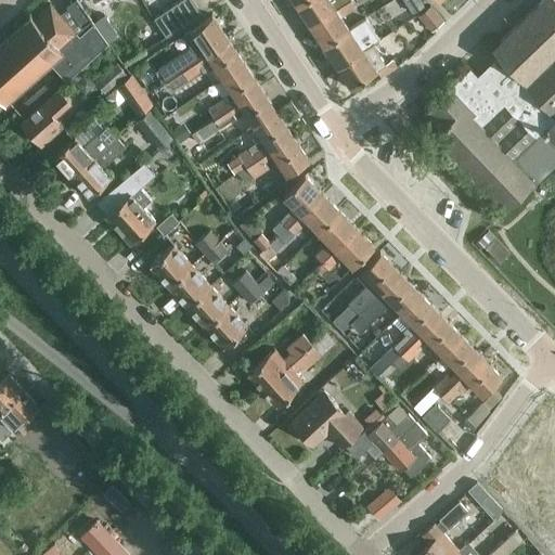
[(166,38),(201,13),(191,0),(179,0),(153,18),(166,38)]
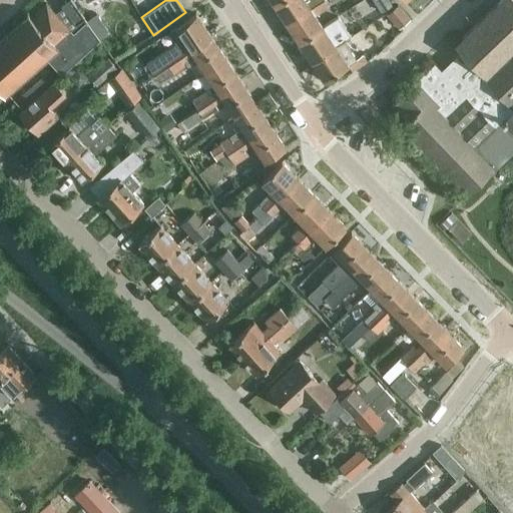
[(286,24),(323,0),(307,0),(305,2),(304,0),(281,0),(273,5),(286,24)]
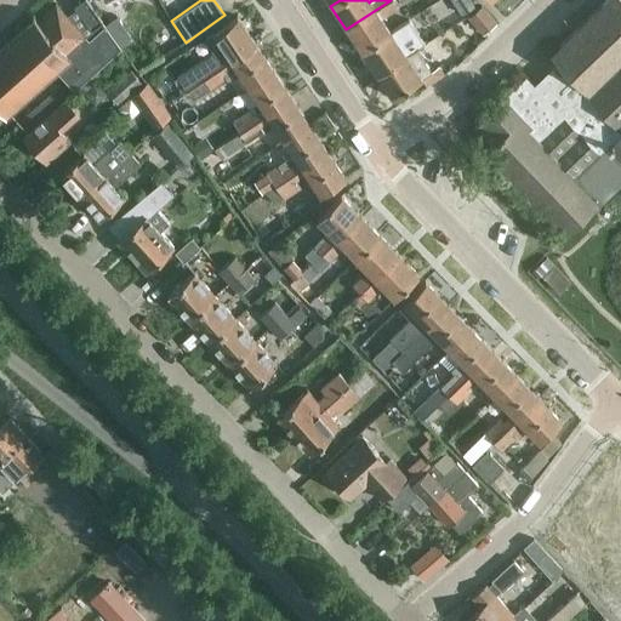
[(362,52),(389,33),(381,20),(397,9),(391,0),(346,29),(362,52)]
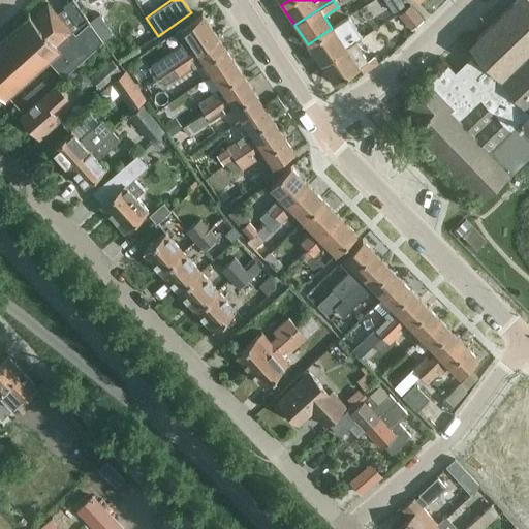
[(383,0),(392,12),(403,5),(399,0),(383,0)]
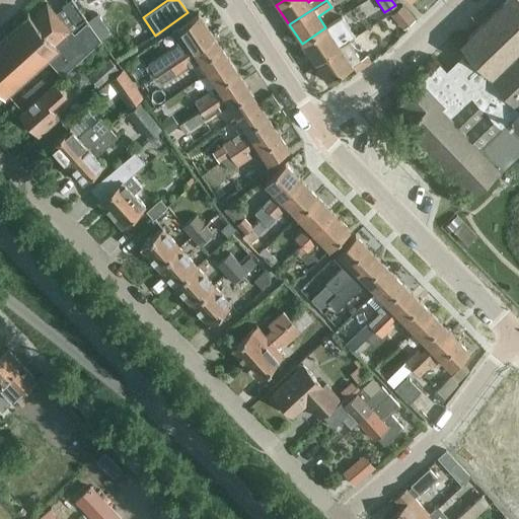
[(518,0),(506,0),(459,46),(469,56),(449,76),(439,65),(397,105),(412,120),(404,128),(471,197),(518,150),(518,0)]
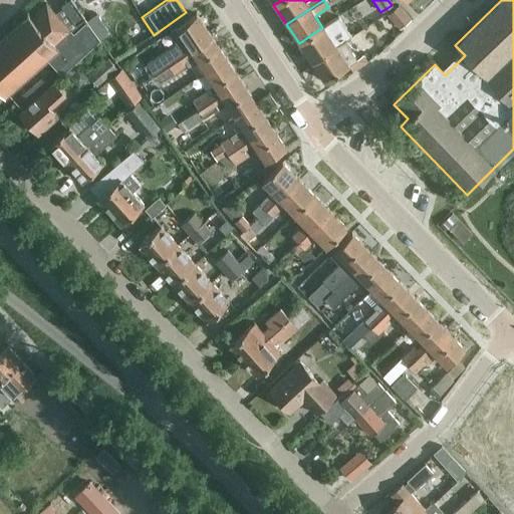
[(86,22),(78,10),(63,24),(45,4),(30,18),(28,15),(18,24),(17,24),(15,26),(16,26),(7,34),(6,33),(5,35),(0,40),(0,92),(3,96),(14,86),(14,87),(16,85),(15,85),(24,77),(25,77),(26,76),(26,75),(34,68),(35,68),(37,67),(36,66),(45,58),(60,75),(99,40),(86,22)]
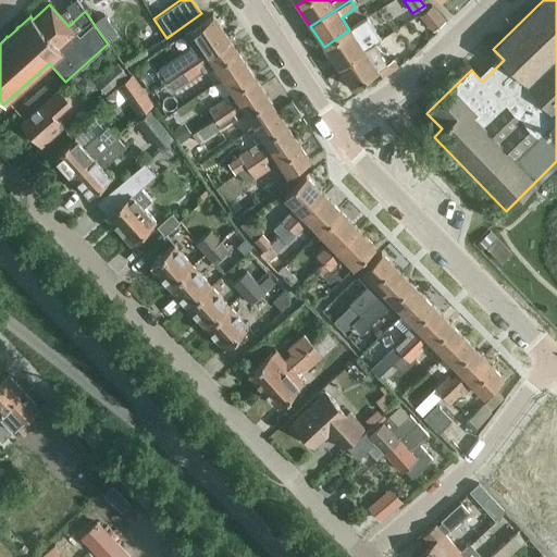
[(431,7),(419,16),(432,32),(444,21),(431,7)]
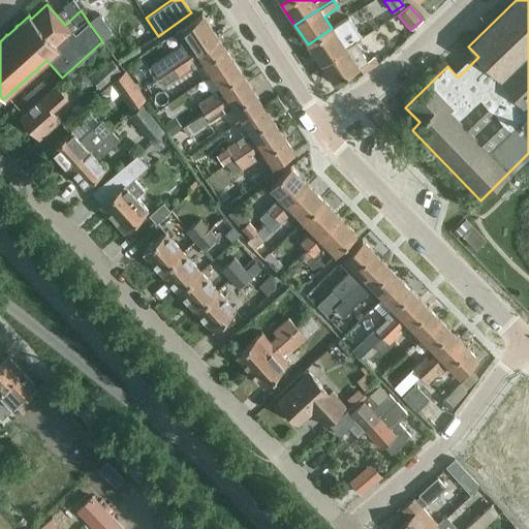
[(100,14),(89,23),(102,41),(113,34),(100,14)]
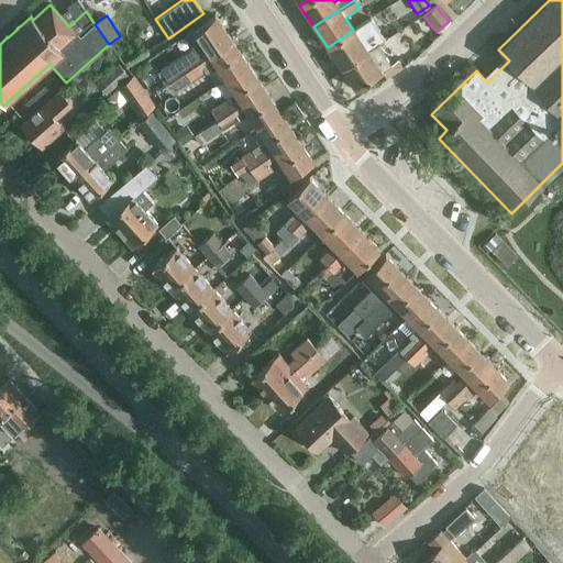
[(168,83),(231,41),(214,17),(191,32),(200,43),(159,70),(168,83)]
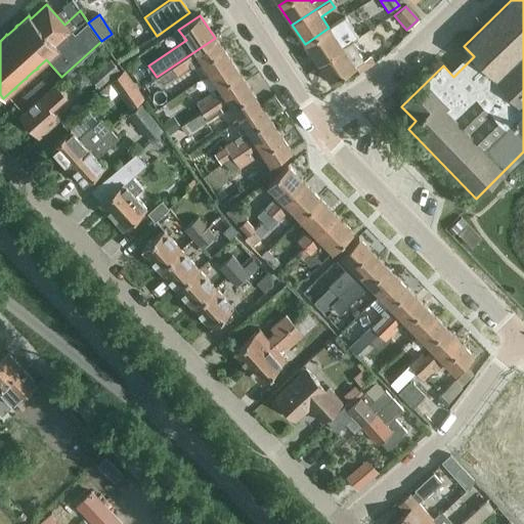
[(317,63),(352,40),(358,37),(345,17),(329,28),(305,44),(317,63)]
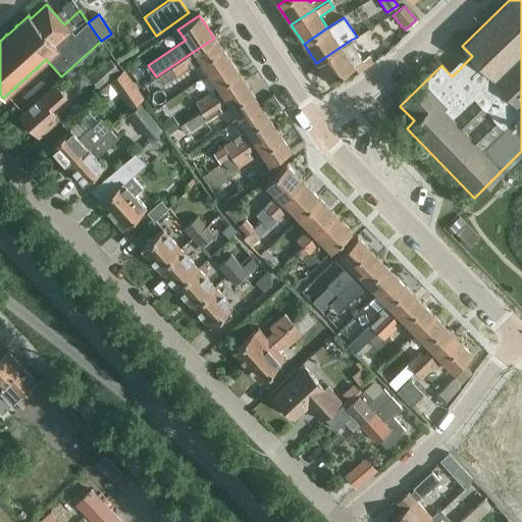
[(208,74),(229,60),(214,38),(156,76),(161,85),(190,66),(187,62),(196,56),(208,74)]
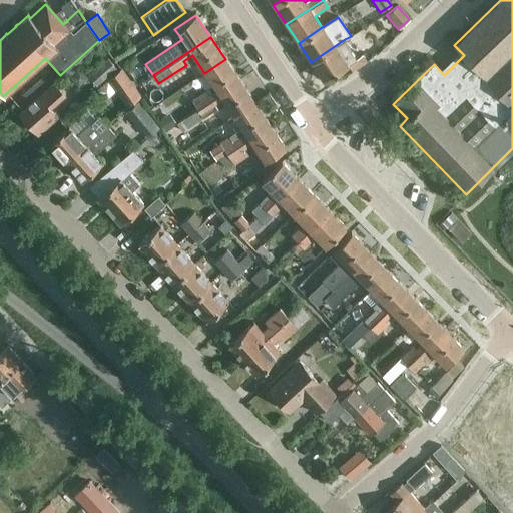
[(356,59),(348,47),(350,46),(345,39),(311,62),(324,81),(356,59)]
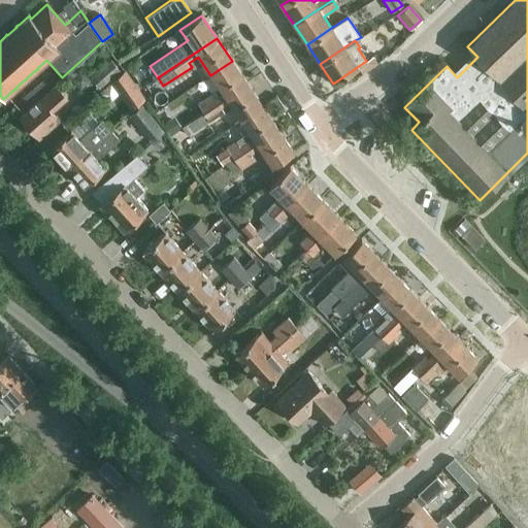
[(110,60),(90,78),(99,89),(121,71),(110,60)]
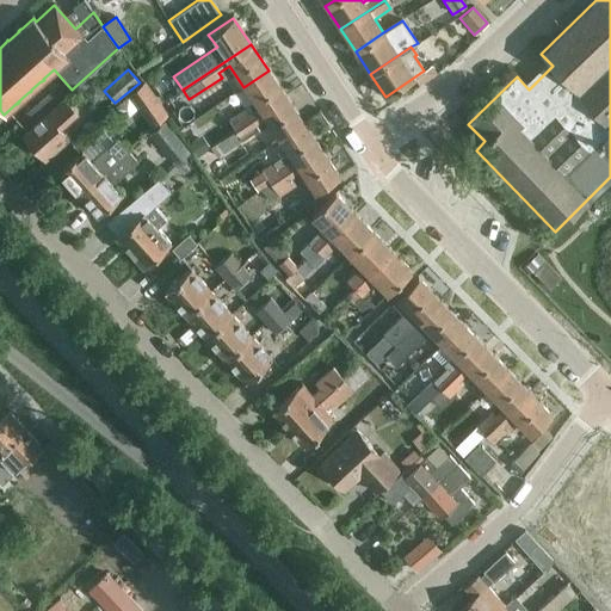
[(234,131),(285,97),(269,71),(244,87),(258,109),(247,116),(245,111),(228,122),(234,131)]
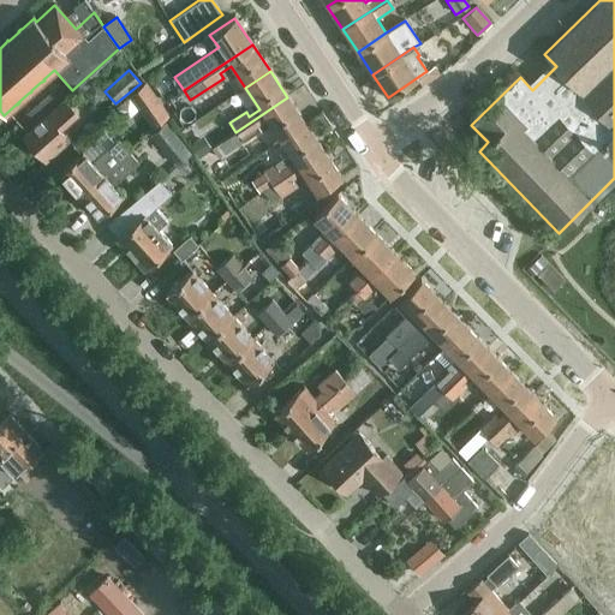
[(156,84),(166,100),(179,90),(169,76),(156,84)]
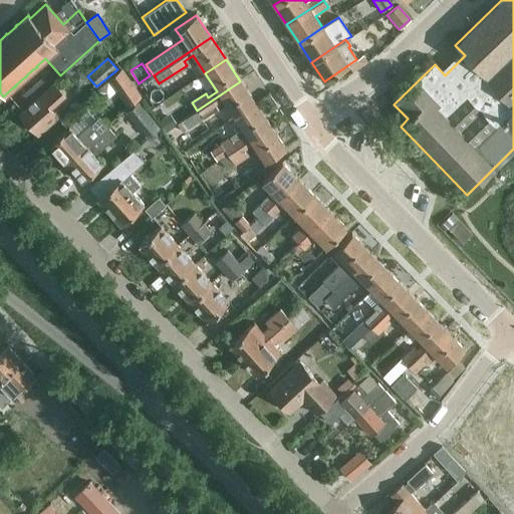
[(142,96),(121,68),(107,80),(126,108),(142,96)]
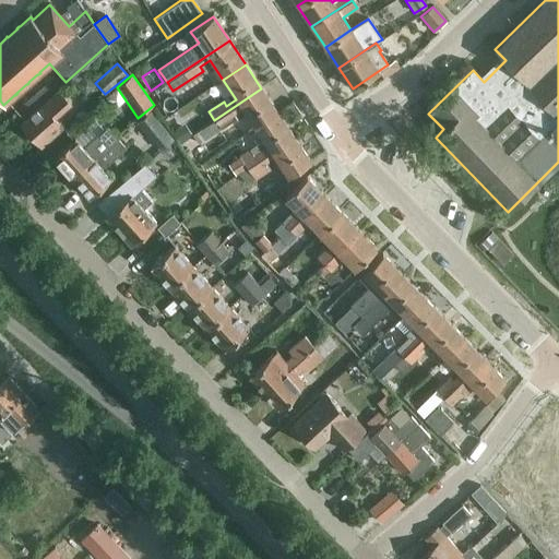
[(87,75),(76,84),(85,95),(96,86),(87,75)]
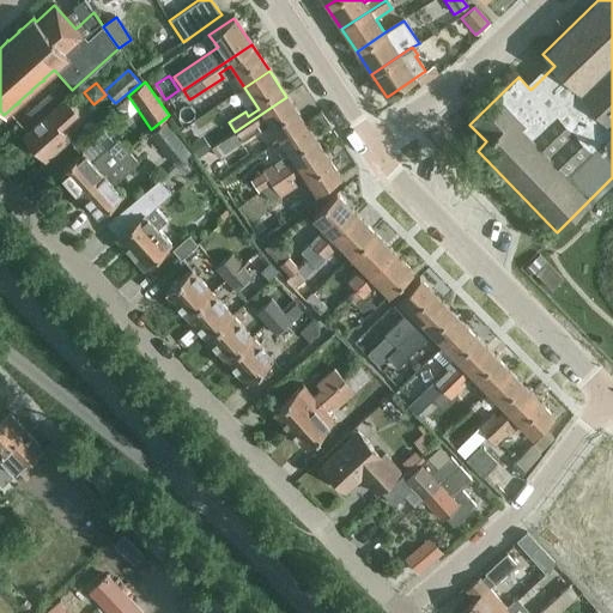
[(71,111),(61,101),(52,90),(17,120),(26,131),(22,135),(46,161),(68,140),(49,119),(53,116),(59,122),(71,111)]
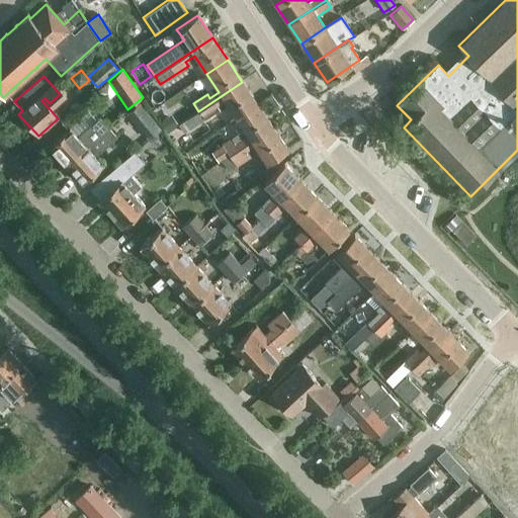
[(159,86),(153,77),(140,86),(146,95),(159,86)]
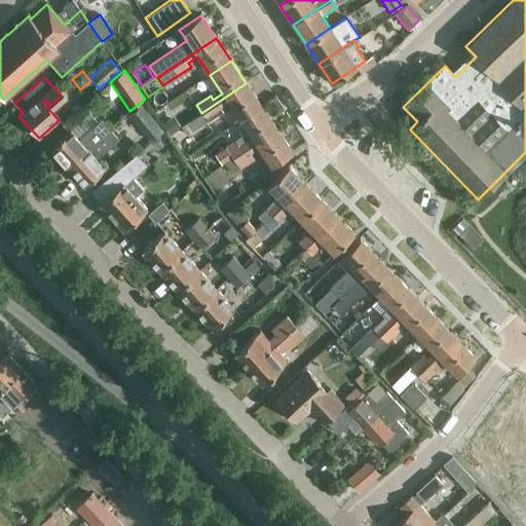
[(239,121),(261,107),(246,83),(201,113),(189,121),(190,121),(182,126),(187,134),(194,128),(195,129),(208,121),(221,112),(219,108),(227,103),(239,121)]
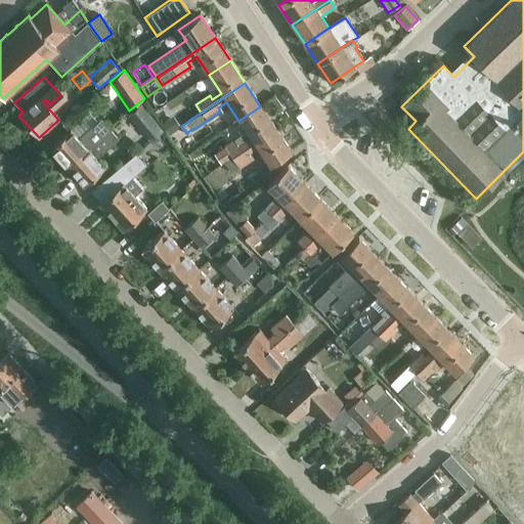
[(163,130),(141,104),(128,115),(149,141),(163,130)]
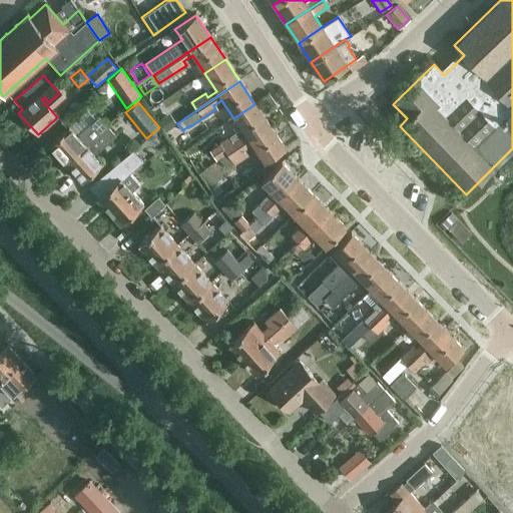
[(226,154),(269,125),(254,104),(233,118),(241,129),(219,144),(219,145),(209,151),(215,160),(225,154),(226,154)]
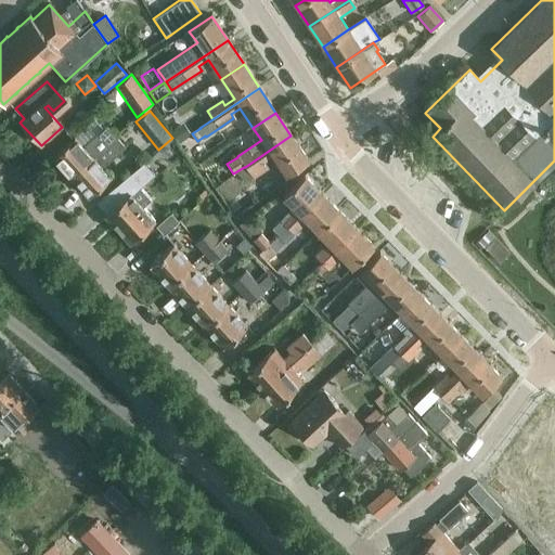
[(106,127),(104,129),(95,119),(52,158),(68,176),(107,143),(115,137),(106,127)]
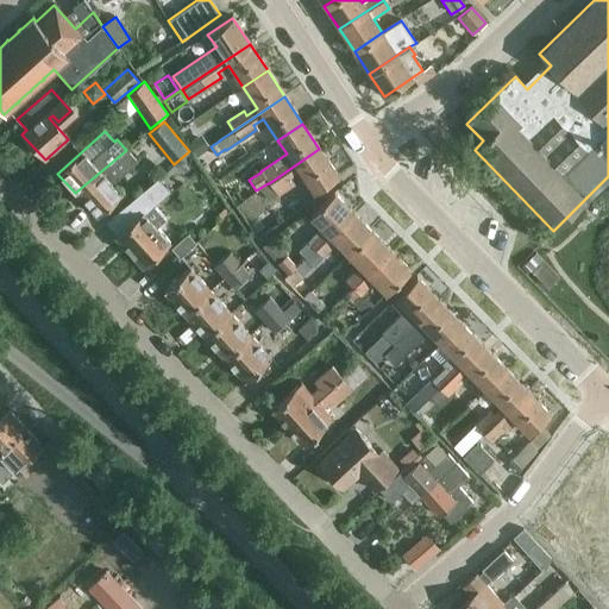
[(200,135),(186,145),(195,157),(209,148),(200,135)]
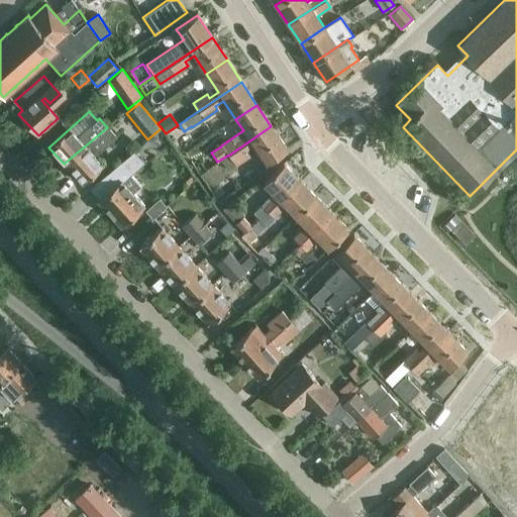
[(271,126),(228,156),(234,166),(248,157),(244,150),(252,144),(266,164),(286,149),(271,126)]
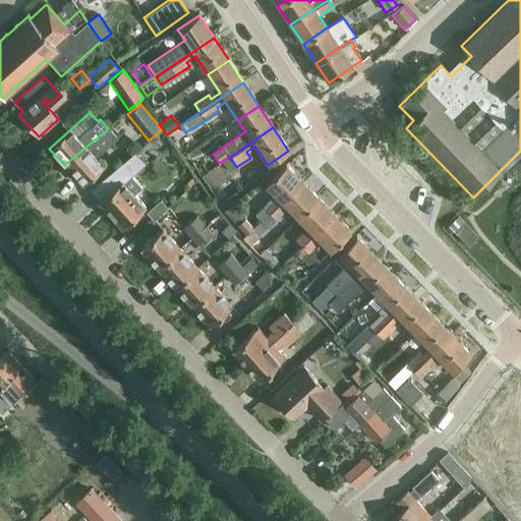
[(116,138),(108,128),(101,134),(64,165),(82,185),(104,166),(95,157),(116,138)]
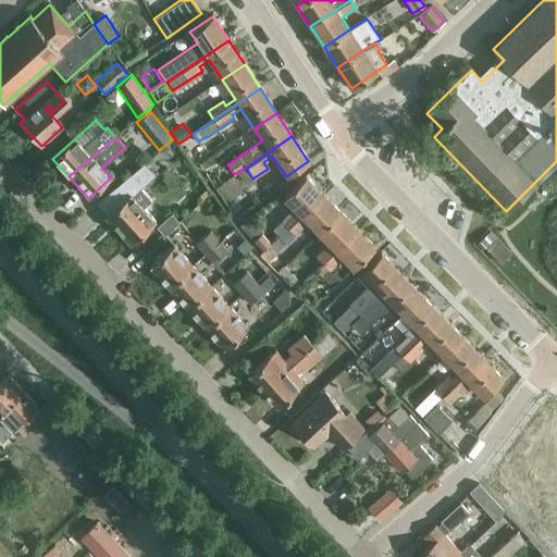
[(131,195),(146,181),(152,174),(143,162),(97,205),(107,215),(106,218),(130,245),(155,222),(131,195)]
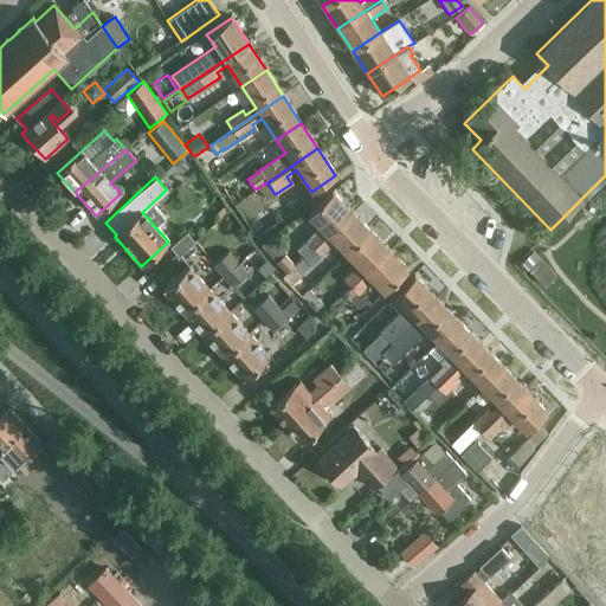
[(303,257),(350,211),(331,192),(308,216),(320,227),(296,250),(303,257)]
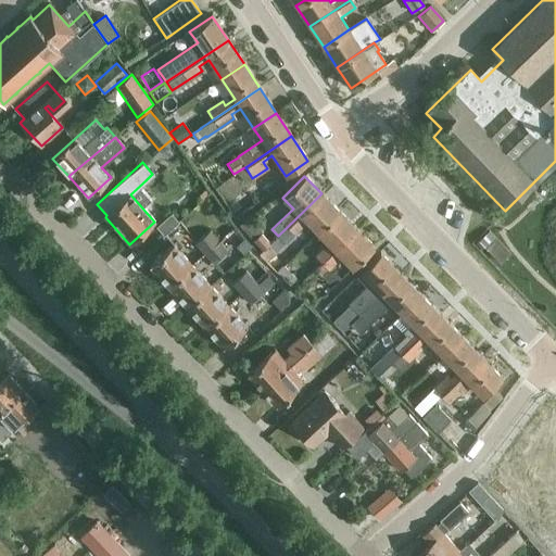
[(263,196),(276,187),(273,181),(260,190),(263,196)]
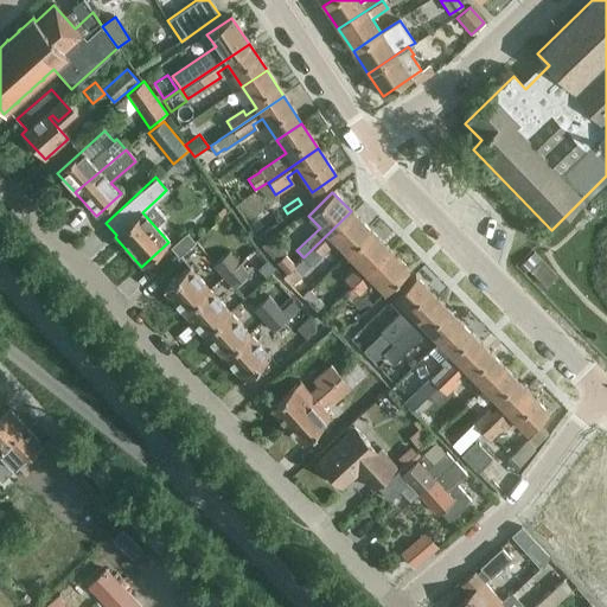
[(345,255),(370,231),(351,211),(304,257),(311,266),(334,243),(345,255)]
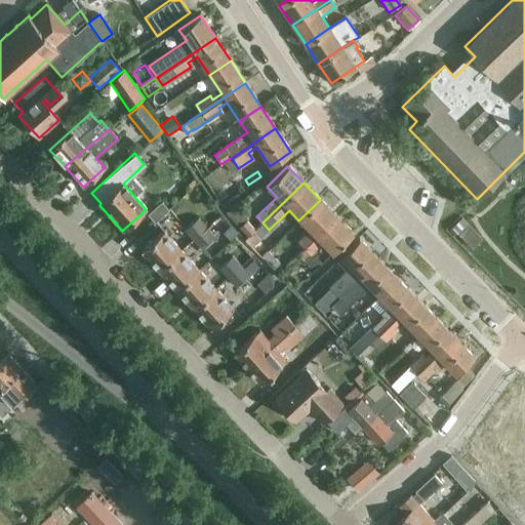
[(224,188),(213,194),(219,203),(230,196),(224,188)]
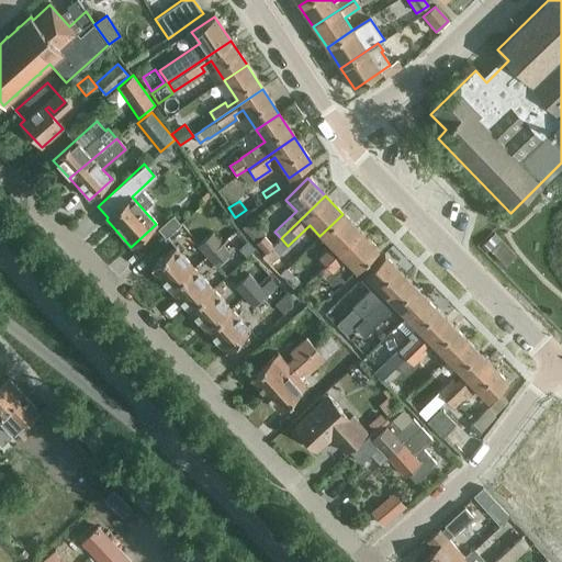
[(325,266),(360,232),(343,214),(319,236),(330,247),(318,259),(325,266)]
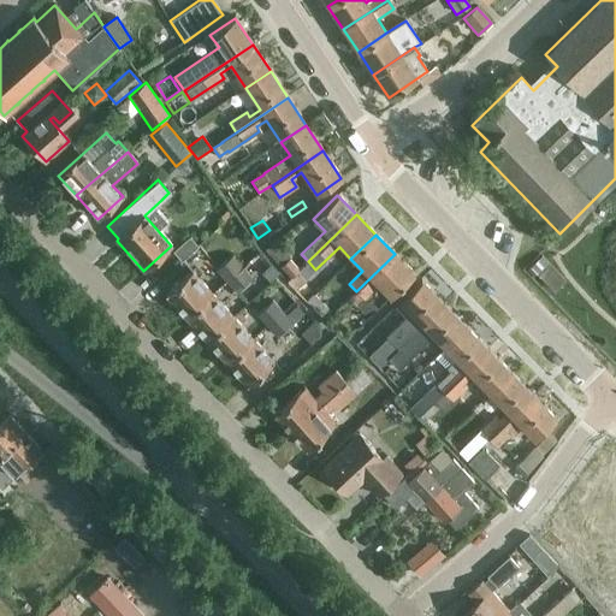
[(189,237),(172,252),(181,261),(197,247),(189,237)]
